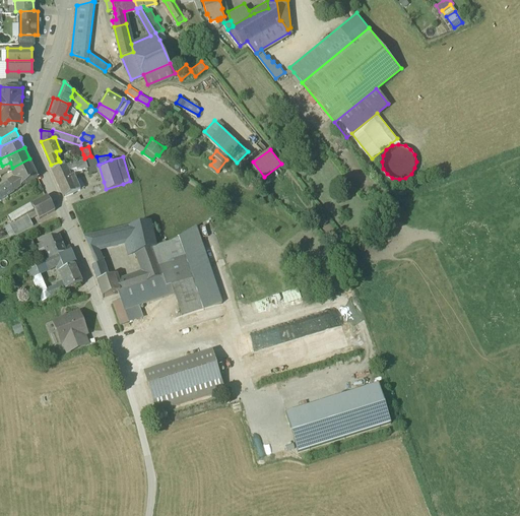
[(75,160),(66,164),(69,169),(76,167),(77,170),(88,167),(85,157),(84,158),(75,160)]
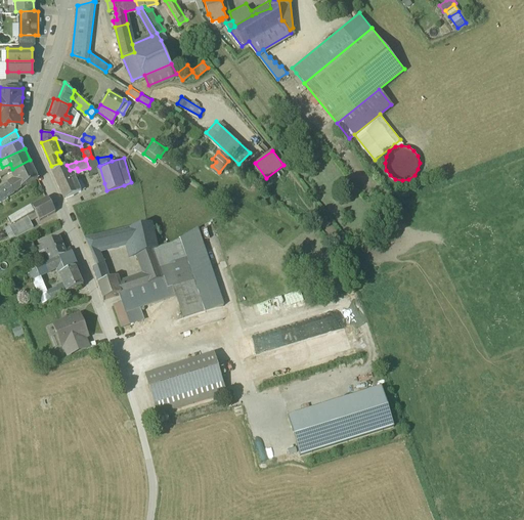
[(30,160),(12,169),(16,176),(34,167),(30,160)]
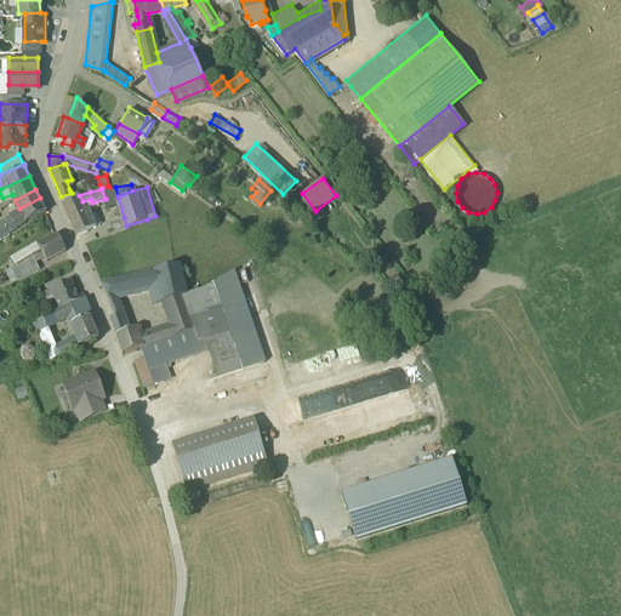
[(73,190),(70,192),(72,193),(61,197),(63,203),(79,195),(77,189),(73,190)]
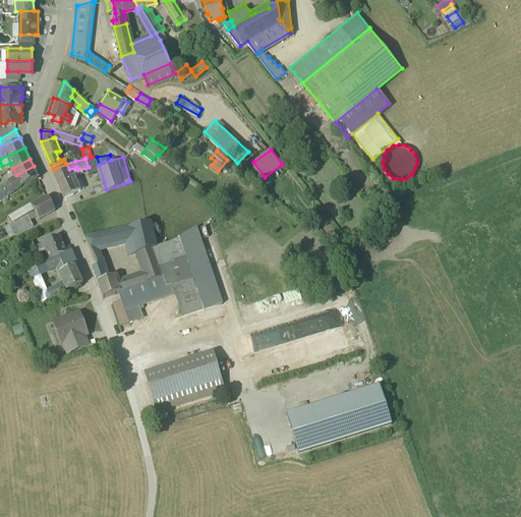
[(66,164),(53,170),(64,194),(77,188),(69,169),(66,164)]
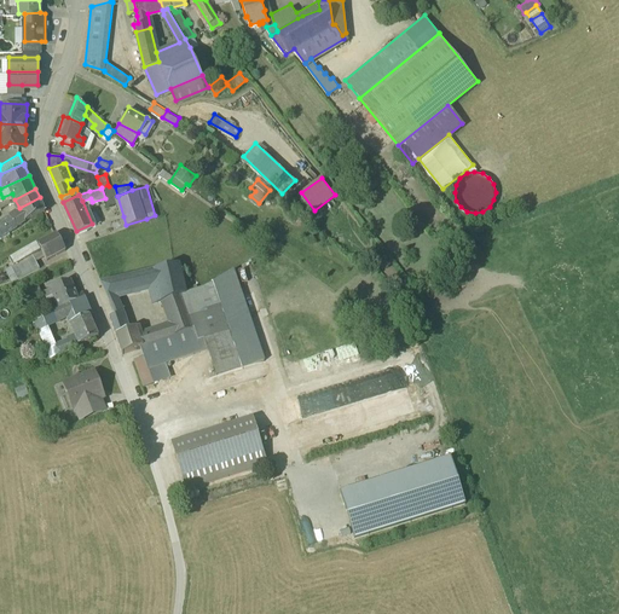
[(40,197),(19,208),(19,209),(10,215),(11,215),(17,225),(24,219),(45,208),(40,197)]
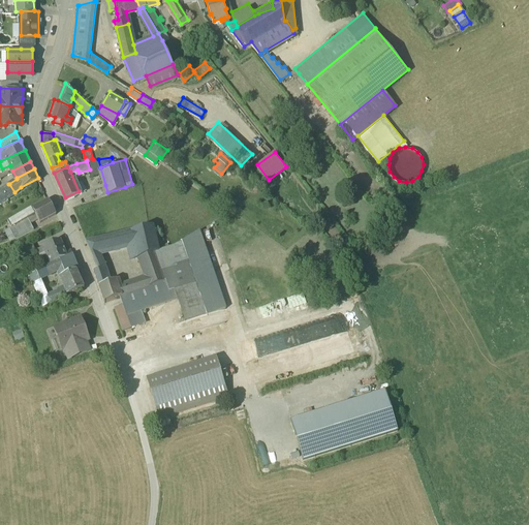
[(9,184),(0,189),(0,201),(7,196),(14,192),(9,184)]
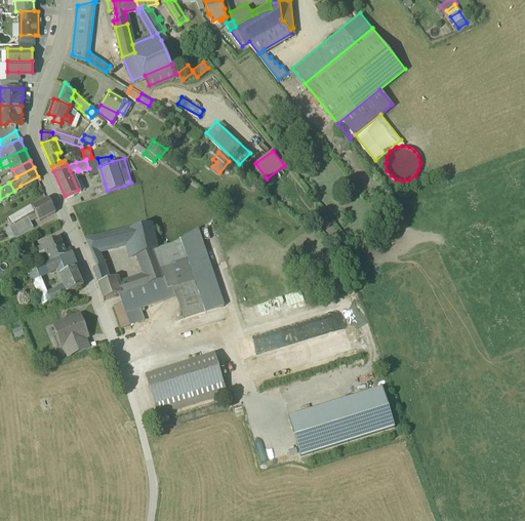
[(105,184),(94,188),(97,194),(107,191),(105,184)]
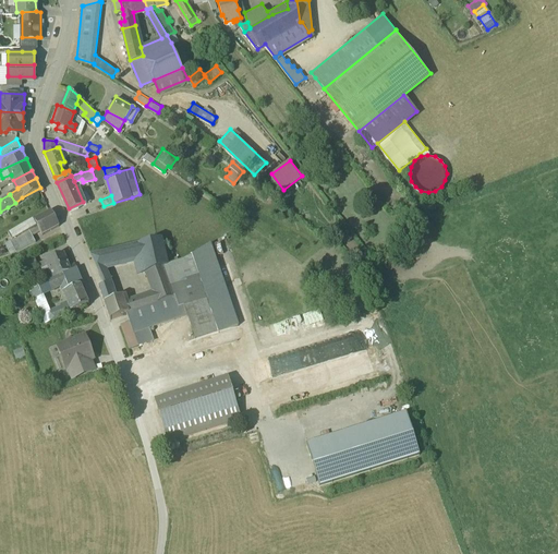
[(50,207),(34,216),(37,223),(41,231),(59,223),(50,207)]
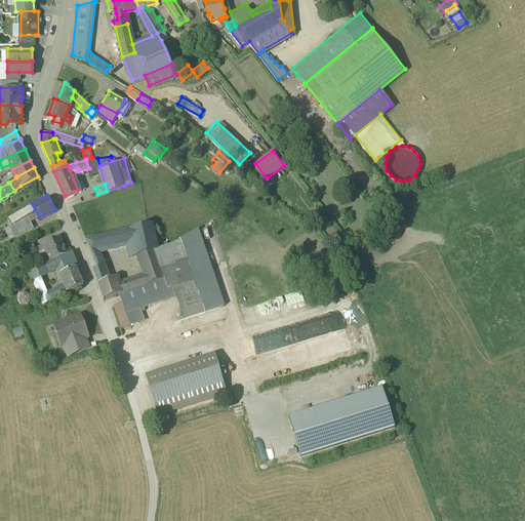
[(32,202),(7,216),(11,223),(28,213),(35,209),(32,203),(32,202)]
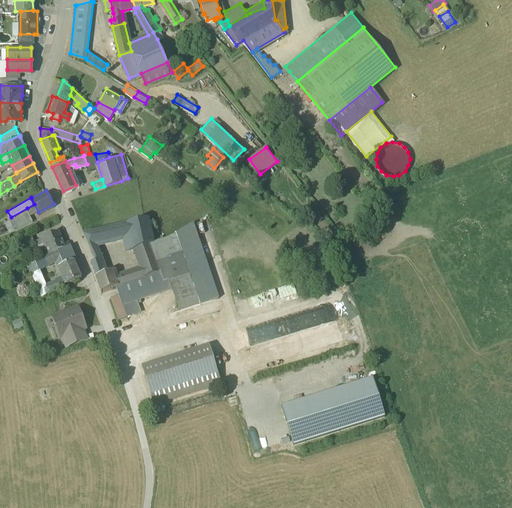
[(27,208),(11,217),(17,228),(21,225),(32,219),(27,208)]
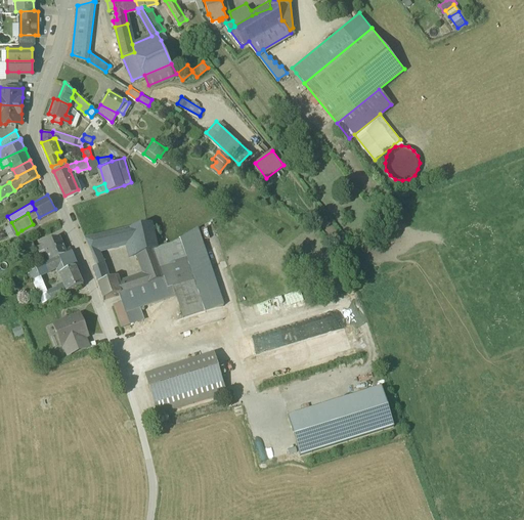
[(151,221),(85,237),(87,241),(90,250),(99,248),(133,240),(136,254),(158,247),(151,221)]
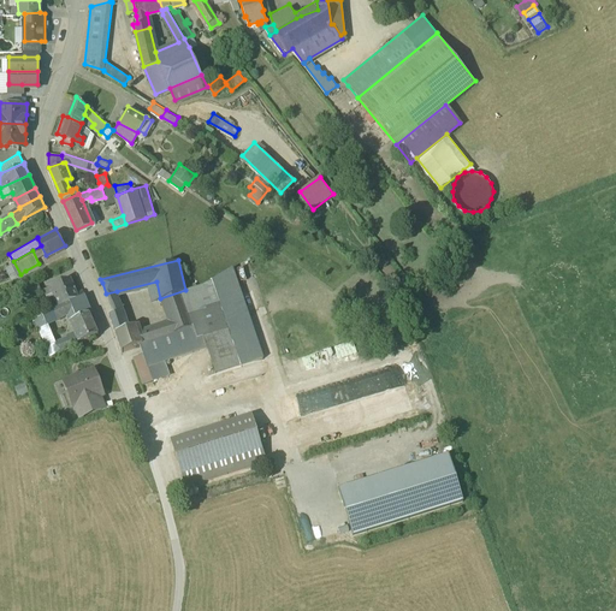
[(170,321),(138,331),(142,342),(140,343),(142,351),(147,365),(205,344),(213,369),(264,353),(244,295),(234,264),(194,288),(185,290),(160,298),(167,319),(169,319),(170,321)]
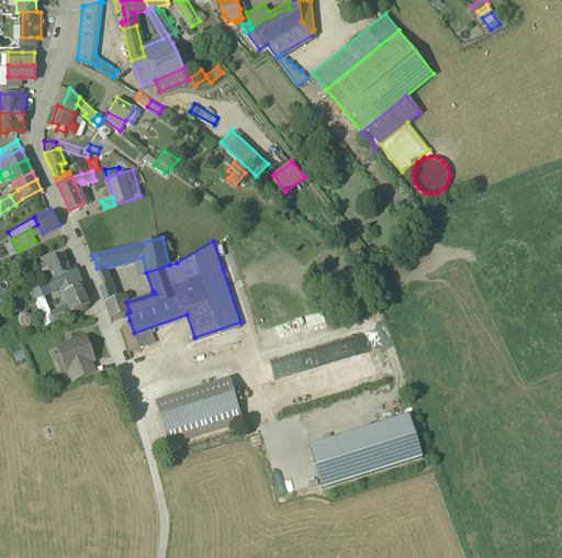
[(64,252),(40,261),(42,268),(48,265),(54,277),(71,269),(64,252)]
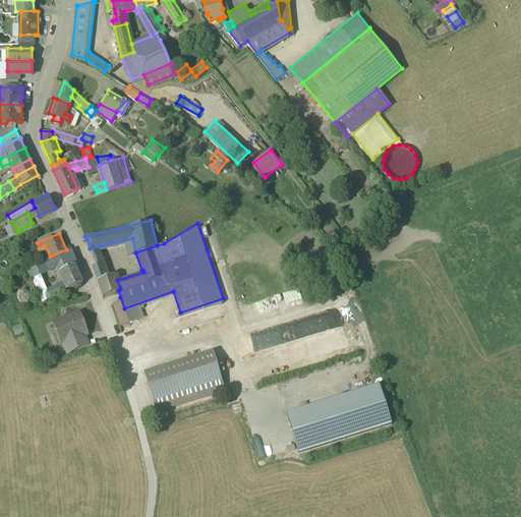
[(99,246),(90,248),(97,264),(101,263),(105,261),(99,246)]
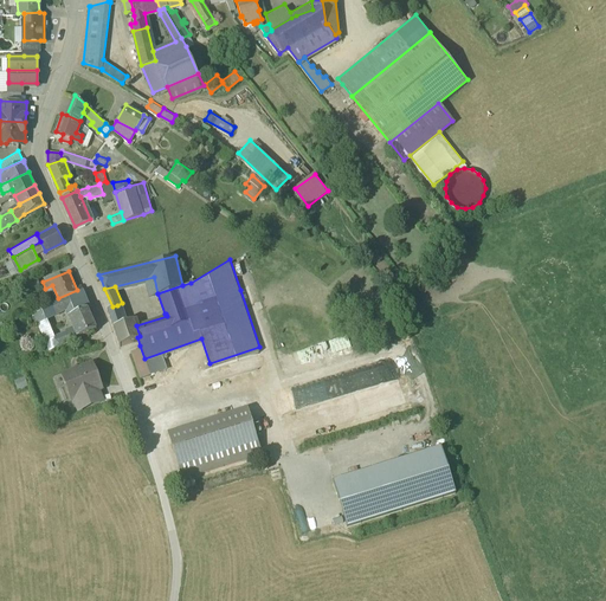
[(58,298),(42,305),(45,316),(66,305),(70,314),(89,305),(82,289),(58,298)]
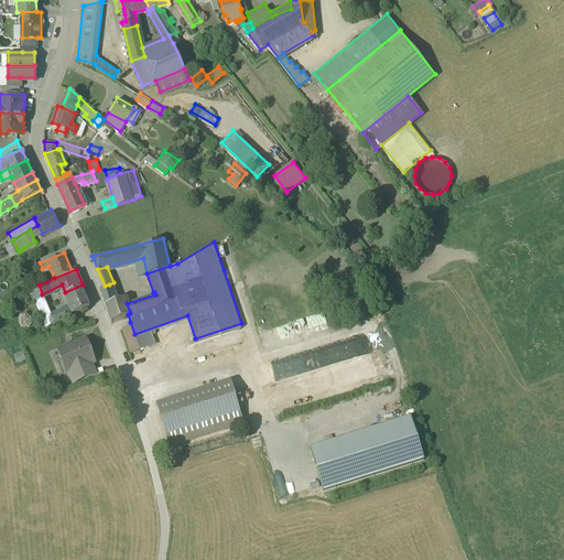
[(28,281),(18,284),(21,292),(31,288),(28,281)]
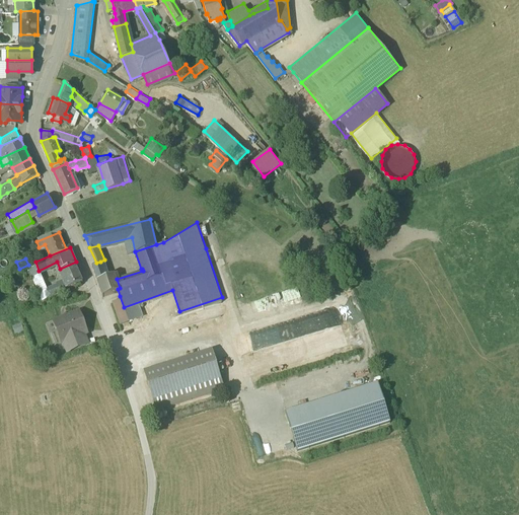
[(39,271),(35,262),(28,265),(44,297),(67,287),(64,279),(47,286),(39,271)]
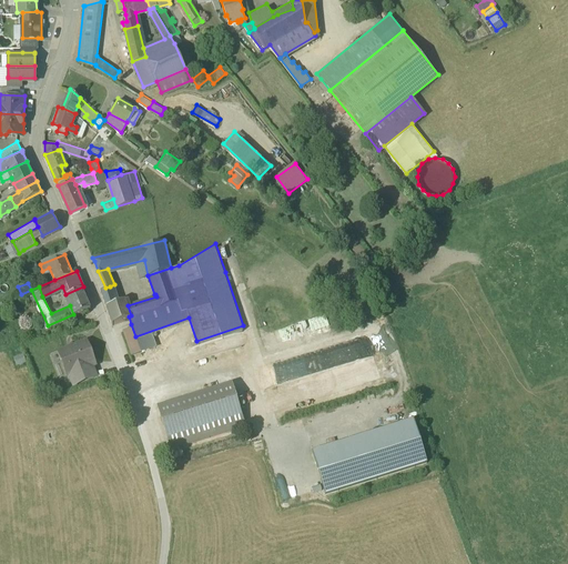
[(83,286),(66,294),(70,305),(73,314),(90,308),(82,289),(83,288),(83,286)]
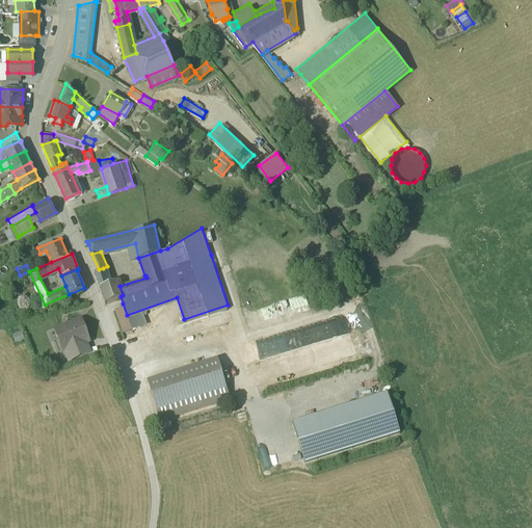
[(117,280),(111,282),(110,276),(107,278),(103,268),(99,269),(95,270),(105,301),(121,296),(123,295),(120,286),(117,280)]
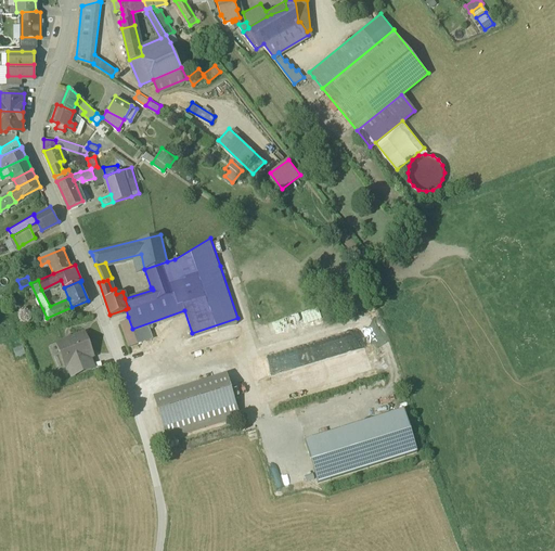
[(132,329),(128,317),(117,321),(126,345),(137,342),(132,329)]
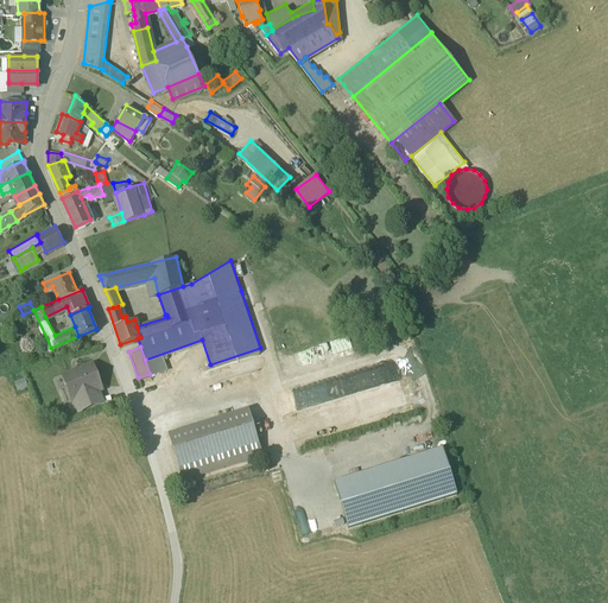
[(296,350),(282,354),(284,363),(298,360),(296,350)]
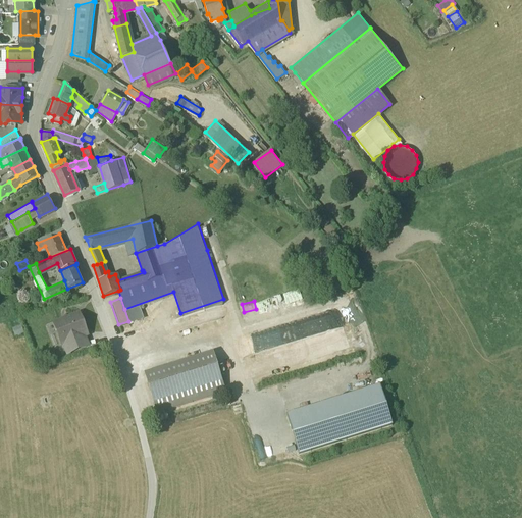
[(79,312),(55,321),(62,342),(65,341),(71,338),(72,342),(84,338),(83,333),(85,332),(81,322),(83,322),(79,312)]
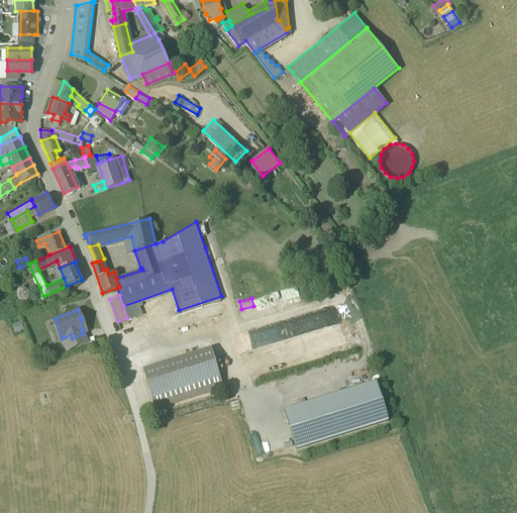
[(305,317),(237,334),(241,349),(290,337),(294,353),(305,350),(303,344),(296,346),(294,335),(308,331),(305,317)]
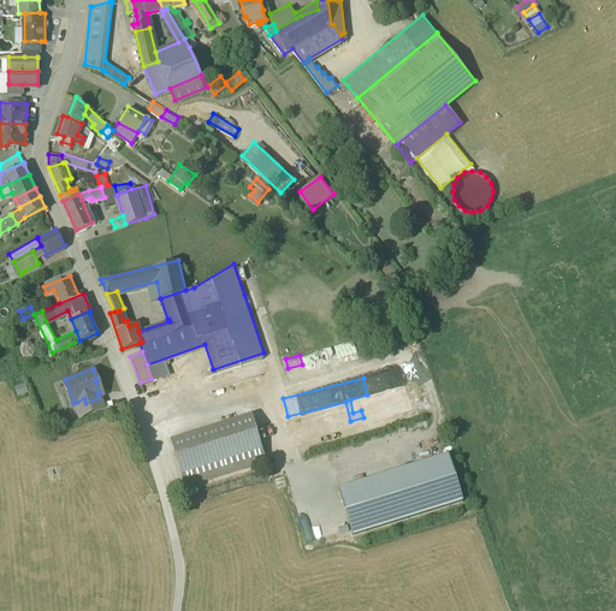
[(86,403),(84,398),(77,402),(82,413),(102,405),(99,398),(86,403)]
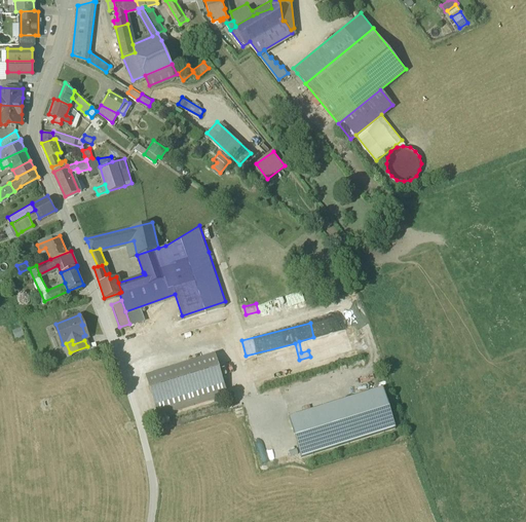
[(215,352),(146,374),(158,413),(227,392),(215,352)]
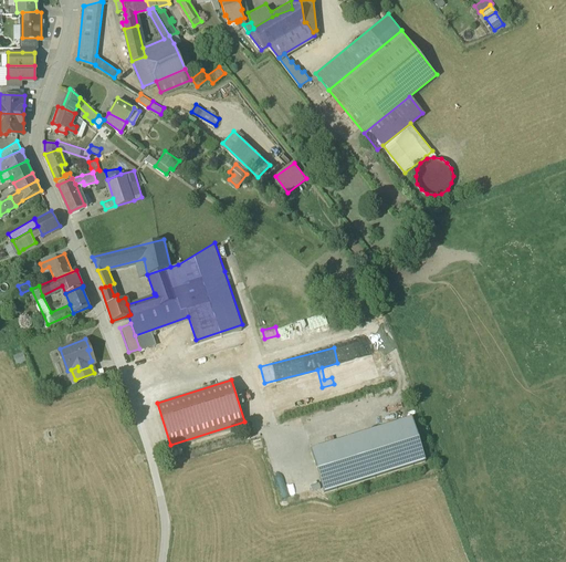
[(412,415),(312,447),(325,490),(427,459),(412,415)]
